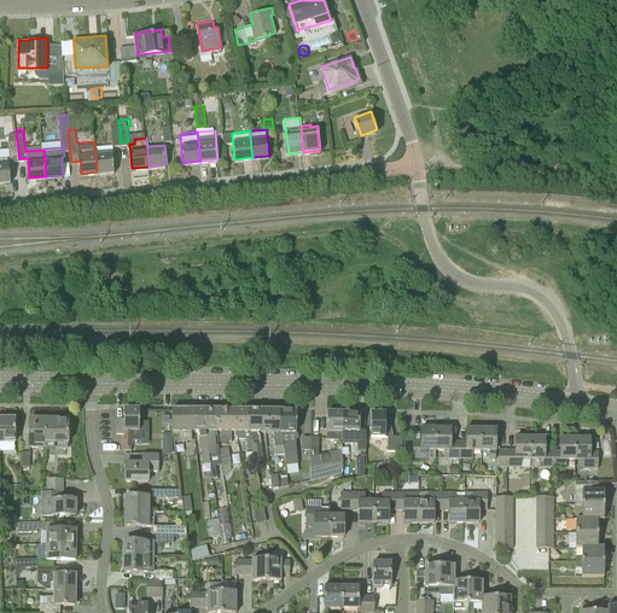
[(95,151),(97,171),(115,170),(114,150),(95,151)]
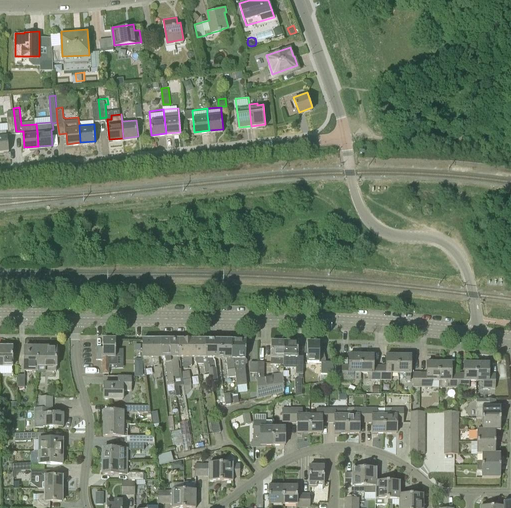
[(0,149),(9,149),(8,133),(7,128),(0,128),(0,149)]
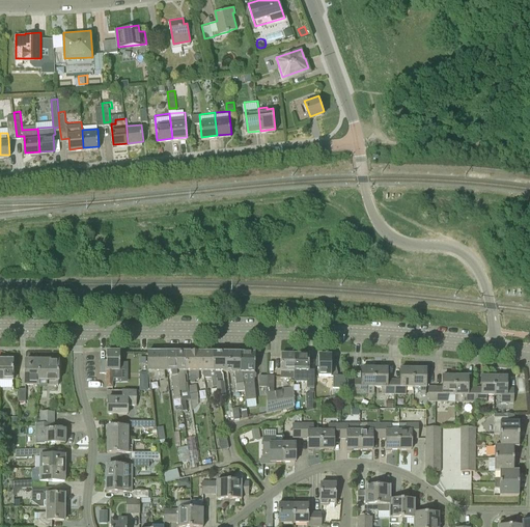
[(120,367),(120,349),(107,349),(107,358),(101,358),(101,369),(107,369),(107,384),(113,384),(113,375),(122,375),(122,367),(120,367)]
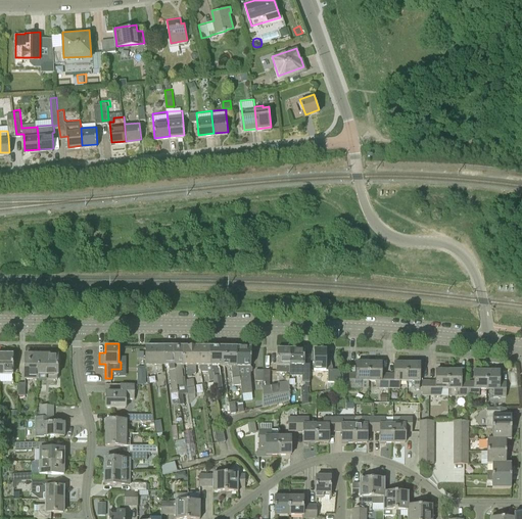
[(164,362),(164,344),(146,343),(146,363),(148,371),(163,369),(162,363),(165,363),(164,362)]
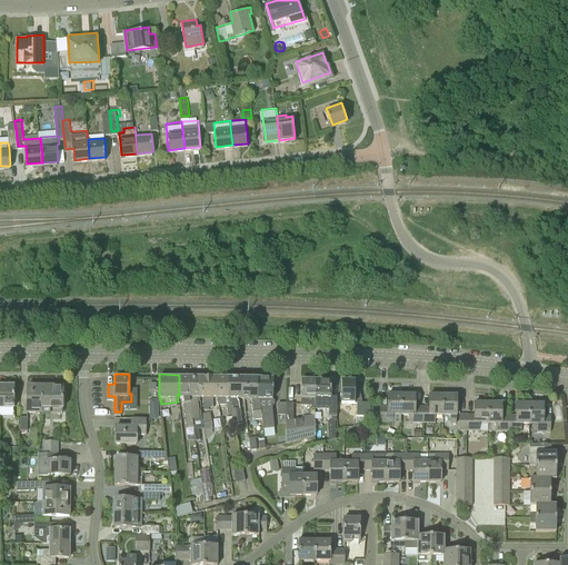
[(190,394),(189,375),(179,375),(179,394),(180,395),(183,395),(187,424),(193,423),(190,394)]
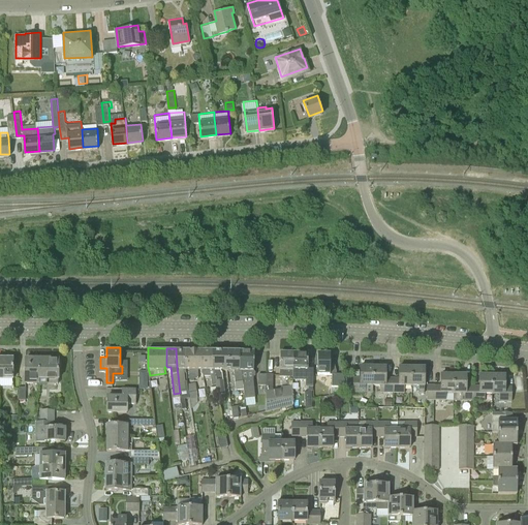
[(185,366),(186,348),(176,348),(177,366),(180,393),(182,406),(187,405),(185,395),(189,395),(187,380),(187,378),(186,378),(185,370),(186,370),(186,366),(185,366)]
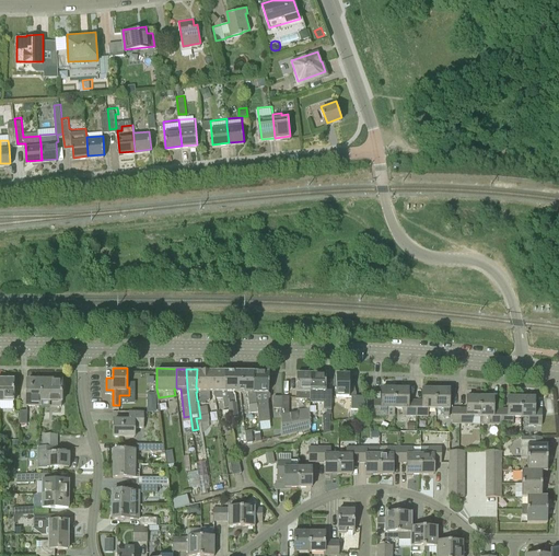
[(214,389),(214,369),(197,369),(196,387),(197,387),(197,392),(198,391),(198,389),(201,389),(201,400),(206,401),(206,397),(210,397),(210,389),(214,389)]
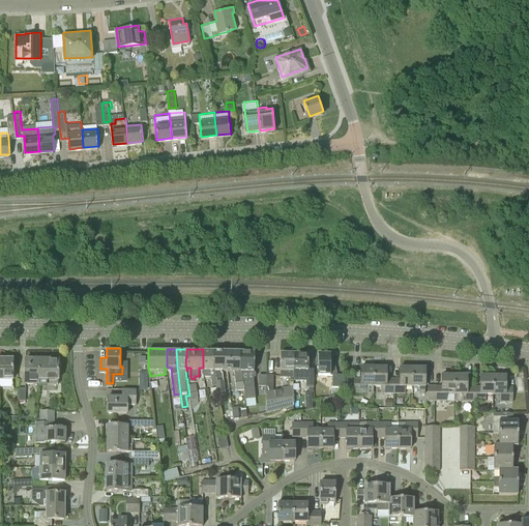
[(219,393),(212,349),(203,349),(203,368),(204,373),(211,374),(212,383),(216,382),(218,393),(219,393)]
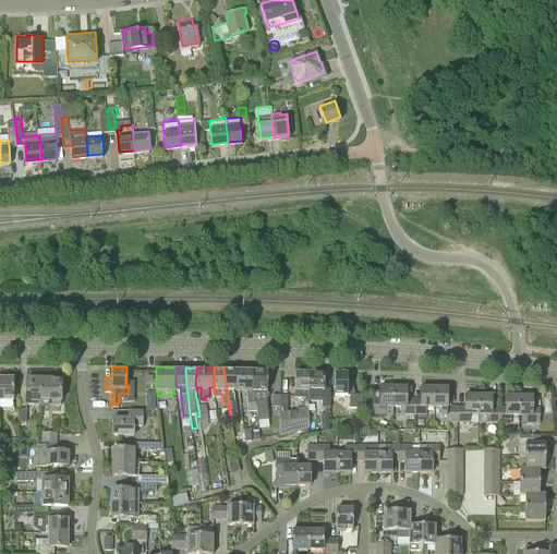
[(238,387),(238,368),(223,368),(231,414),(238,413),(234,390),(233,390),(233,388),(241,388),(241,387),(238,387)]
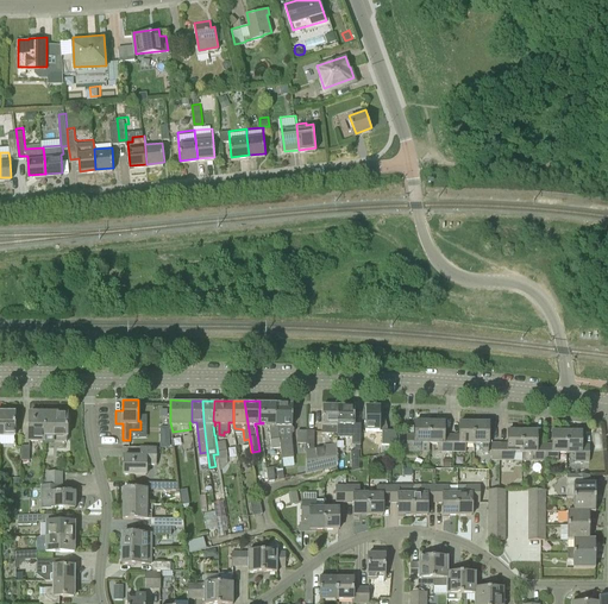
[(276,422),(276,402),(259,401),(259,422),(263,422),(263,423),(270,423),(271,446),(281,445),(279,422),(276,422)]
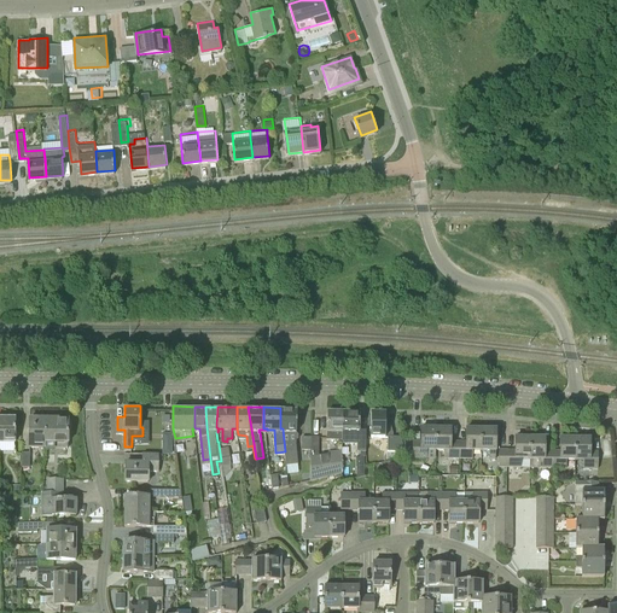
[(283,428),(285,451),(286,462),(298,461),(297,441),(297,437),(300,435),(300,432),(297,430),(297,408),(280,408),(280,428),(283,428)]
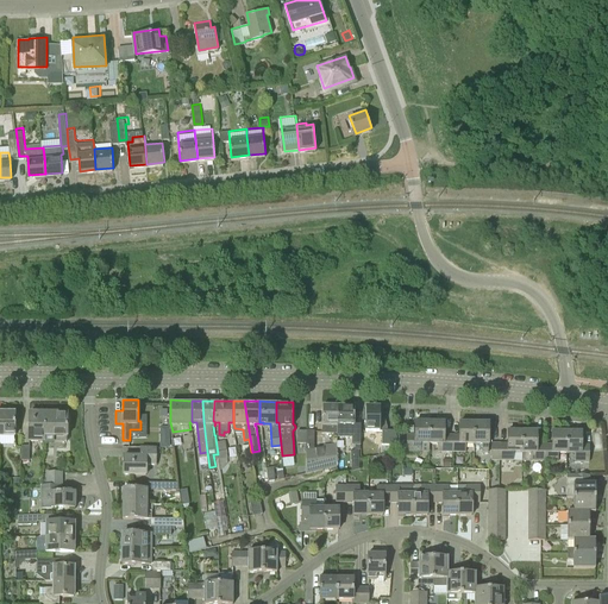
[(338,431),(338,422),(338,403),(324,403),(323,431),(338,431)]
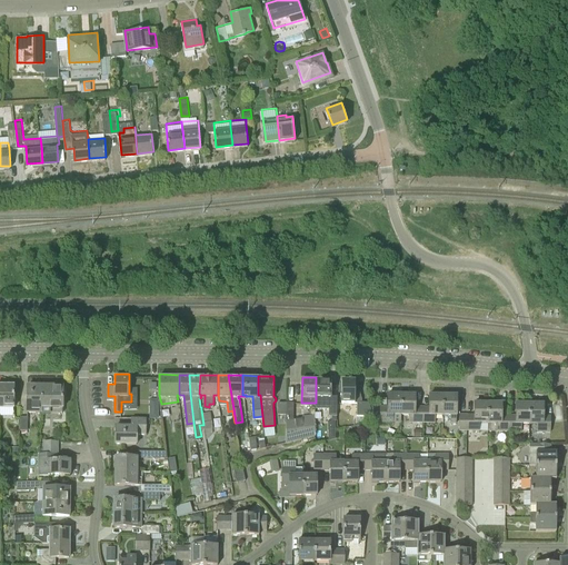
[(316,377),(316,395),(331,395),(332,377),(316,377)]
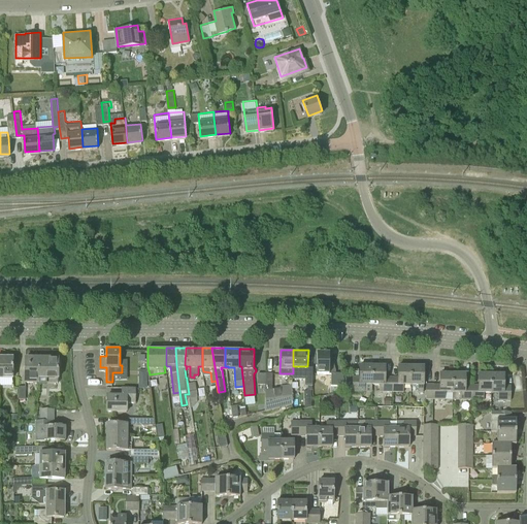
[(347,388),(343,370),(330,370),(330,351),(318,350),(317,369),(317,371),(330,371),(332,371),(331,383),(335,383),(335,390),(347,388)]
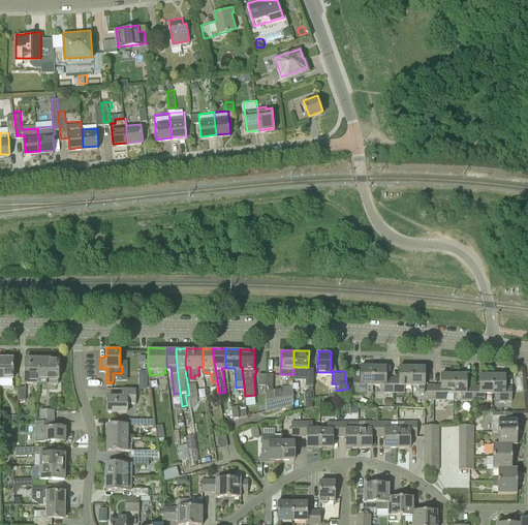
[(0,376),(13,376),(13,356),(0,354),(0,376)]
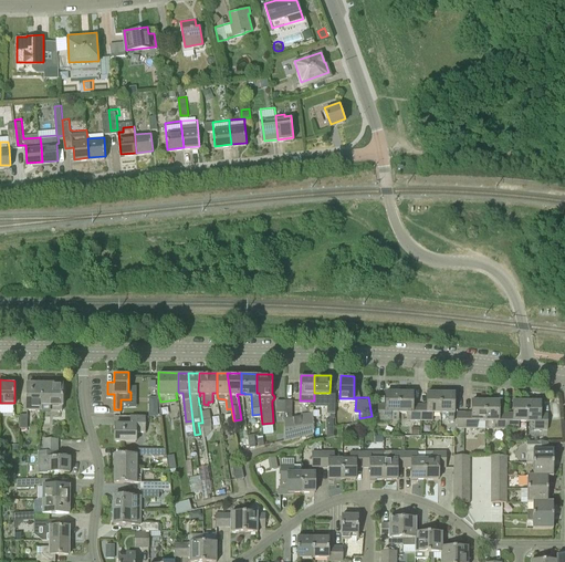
[(41,408),(42,381),(28,381),(28,408),(41,408)]
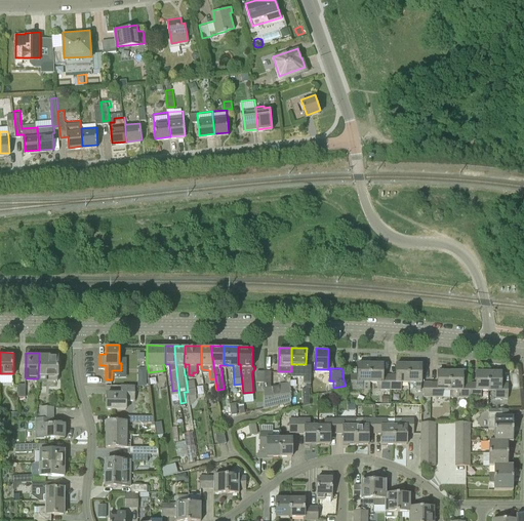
[(39,353),(38,378),(57,378),(57,373),(58,373),(58,353),(39,353)]
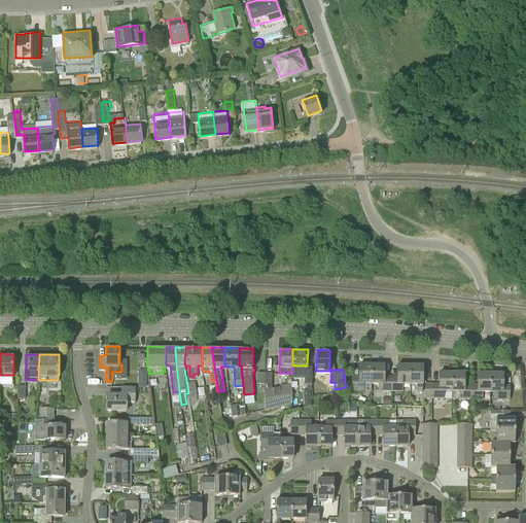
[(372,382),(372,362),(359,362),(359,373),(352,373),(352,388),(364,388),(364,382),(372,382)]
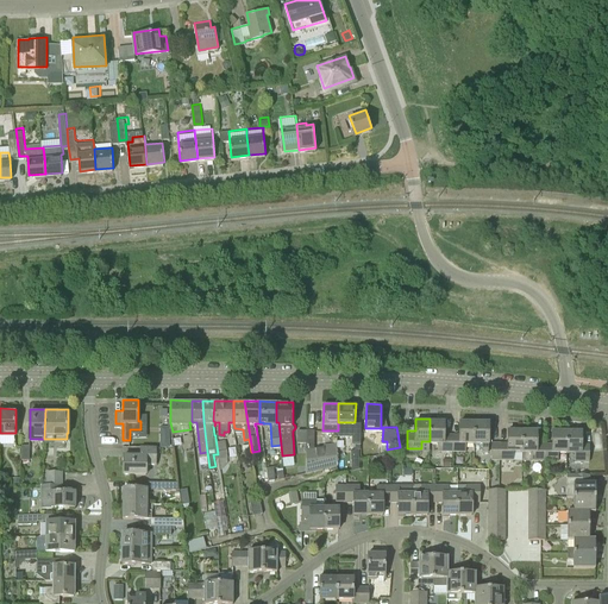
[(452,448),(452,431),(445,431),(445,419),(430,419),(430,441),(438,441),(438,448),(452,448)]
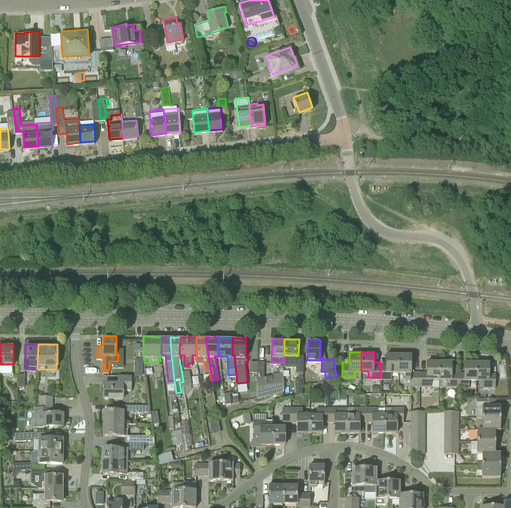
[(399,371),(399,352),(387,352),(387,362),(380,362),(380,377),(392,377),(392,371),(399,371)]
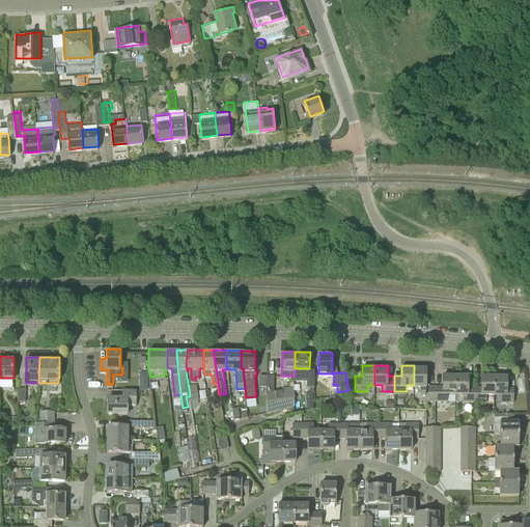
[(414,365),(414,385),(421,385),(421,392),(426,392),(426,365),(414,365)]
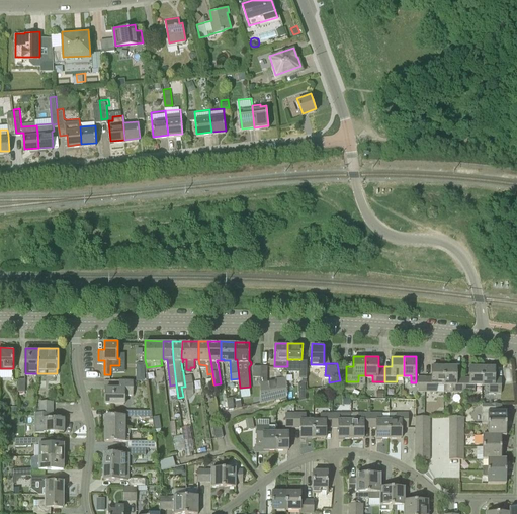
[(261,363),(261,374),(261,400),(286,394),(286,375),(268,378),(268,363),(261,363)]
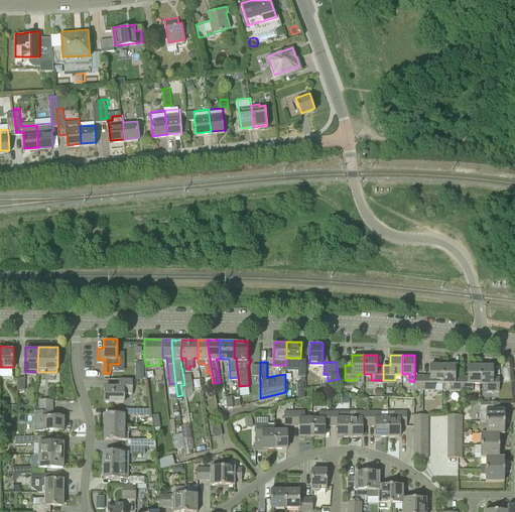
[(442,381),(442,362),(430,362),(430,372),(424,372),(423,387),(435,388),(435,381),(442,381)]
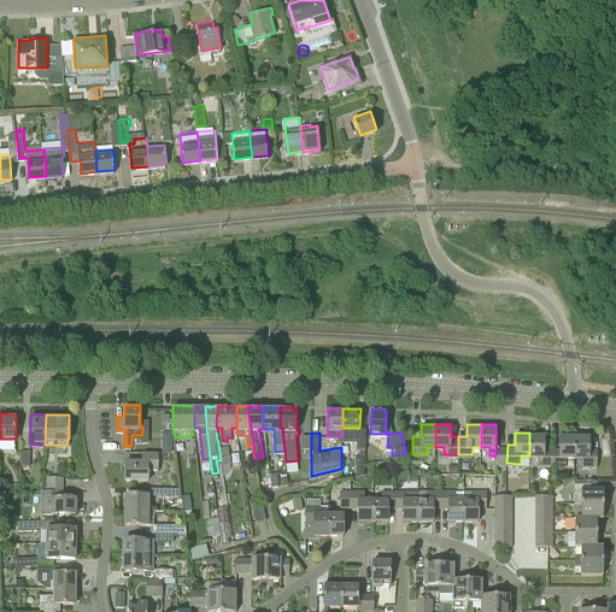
[(552,464),(552,446),(545,446),(545,434),(529,433),(529,455),(531,455),(531,463),(538,463),(552,464)]
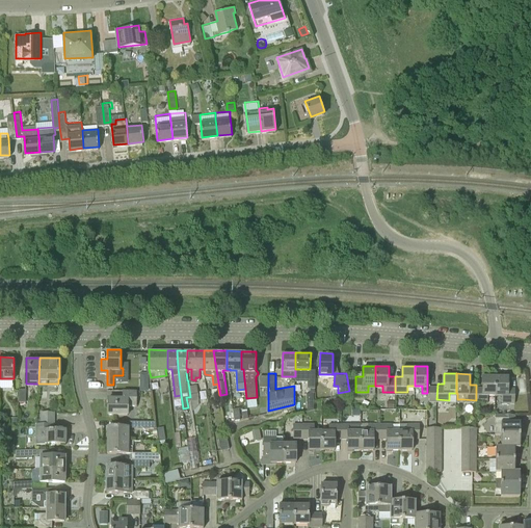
[(495,394),(496,374),(482,374),(482,385),(476,385),(476,400),(488,400),(488,394),(495,394)]
